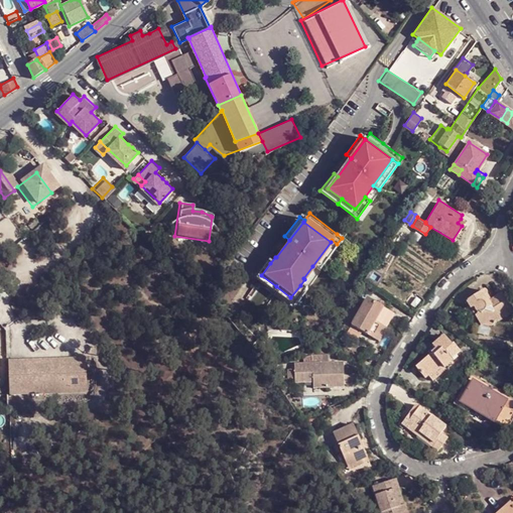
[(331,242),(312,266),(317,270),(337,244),(332,240),(331,242)]
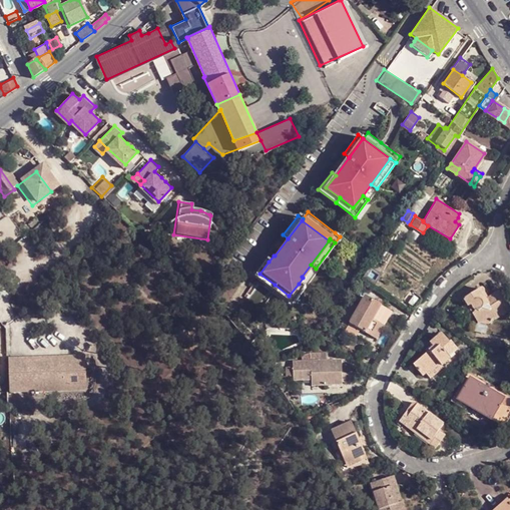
[(271,290),(275,285),(260,274),(269,262),(265,259),(251,276),(271,290)]
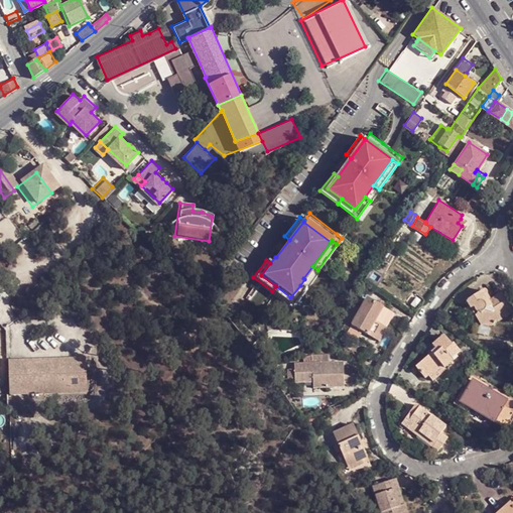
[(304,288),(300,285),(290,297),(276,286),(272,291),(291,305),(304,288)]
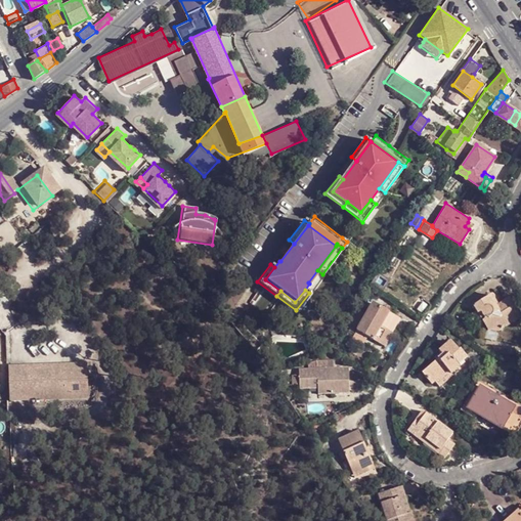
[(488,293),(488,295),(485,295),(471,305),(476,313),(479,311),(482,316),(480,318),(485,328),(485,329),(494,332),(495,330),(519,315),(507,296),(496,302),(494,304),(491,298),(492,297),(493,296),(492,294),(490,293),(488,293)]
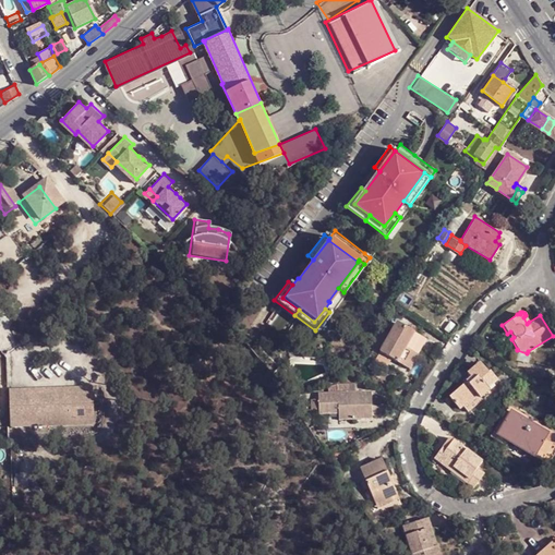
[(415,332),(396,321),(381,349),(390,356),(398,360),(407,347),(415,332)]
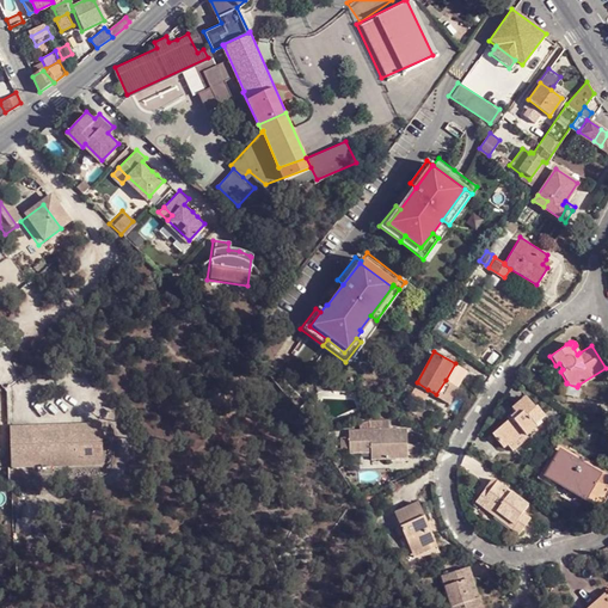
[(455,363),(446,380),(459,386),(467,369),(455,363)]
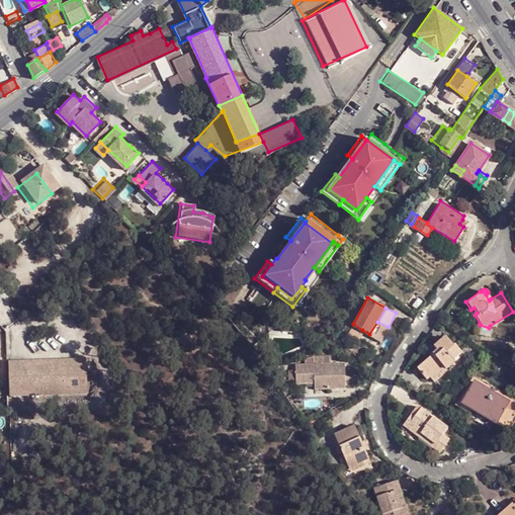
[(377,322),(369,334),(380,339),(389,327),(377,322)]
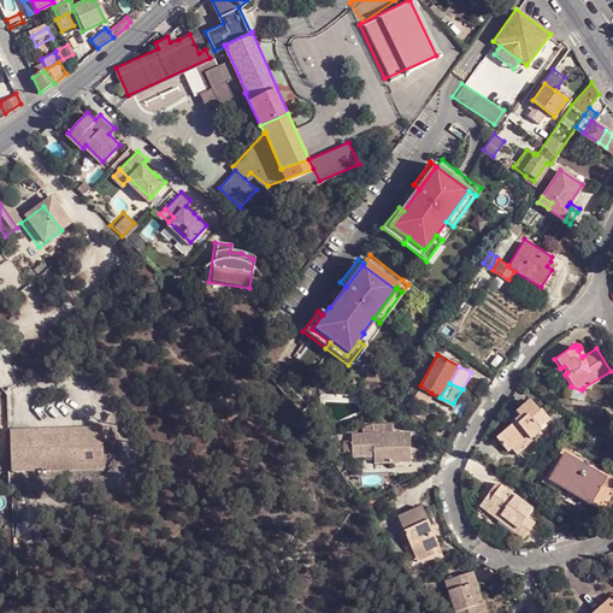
[(431,393),(420,385),(416,395),(426,400),(431,393)]
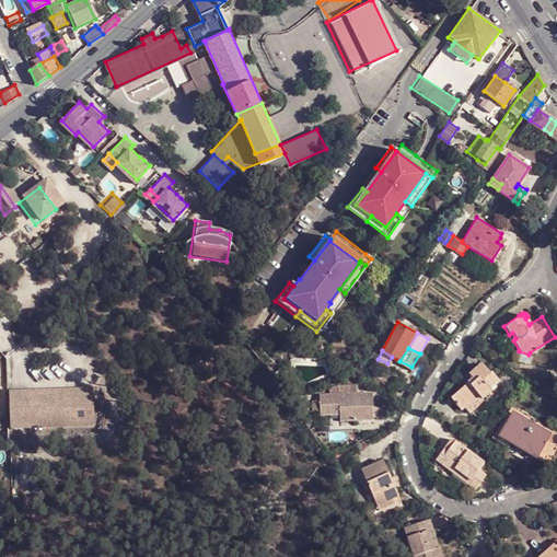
[(488,372),(479,362),(466,373),(470,376),(465,381),(480,398),(489,390),(488,389),(497,381),(490,372),(488,372)]
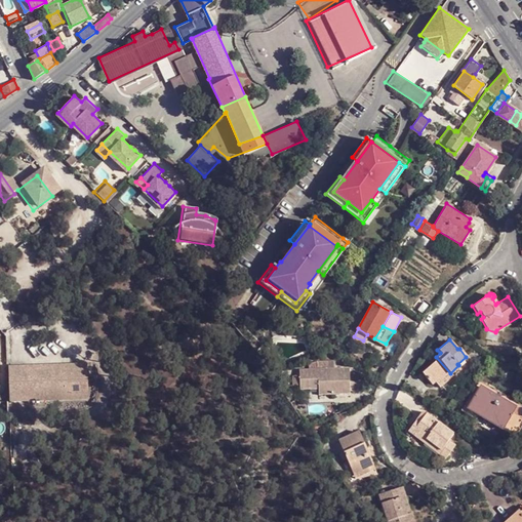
[(7,369),(7,373),(16,371),(16,372),(55,364),(58,379),(84,374),(86,385),(69,388),(70,390),(31,397),(31,396),(13,399),(14,404),(89,389),(82,354),(7,369)]
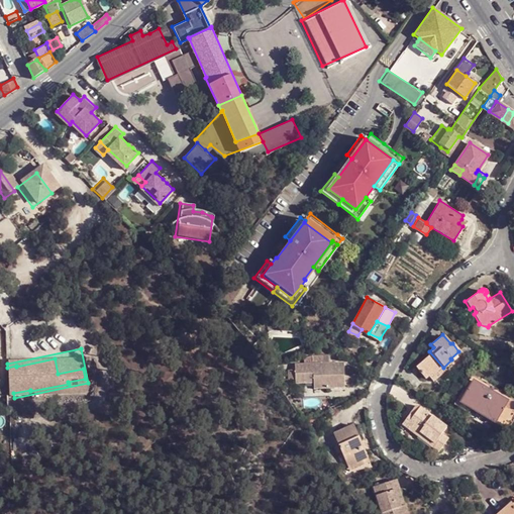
[(443,368),(429,351),(415,367),(424,377),(427,375),(432,380),(445,370),(443,368)]
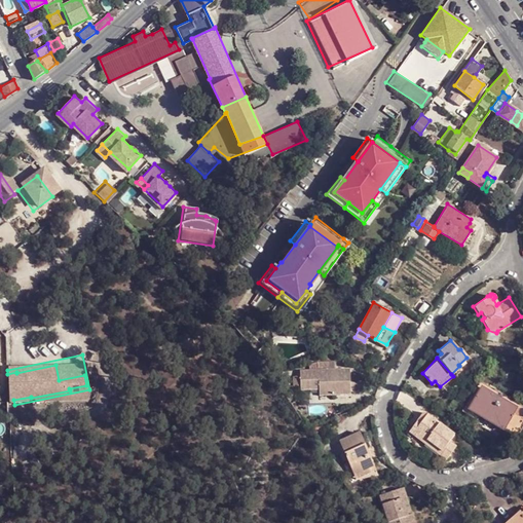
[(16,372),(7,374),(13,400),(31,397),(31,398),(70,390),(69,388),(86,385),(84,375),(59,380),(55,365),(16,373),(16,372)]
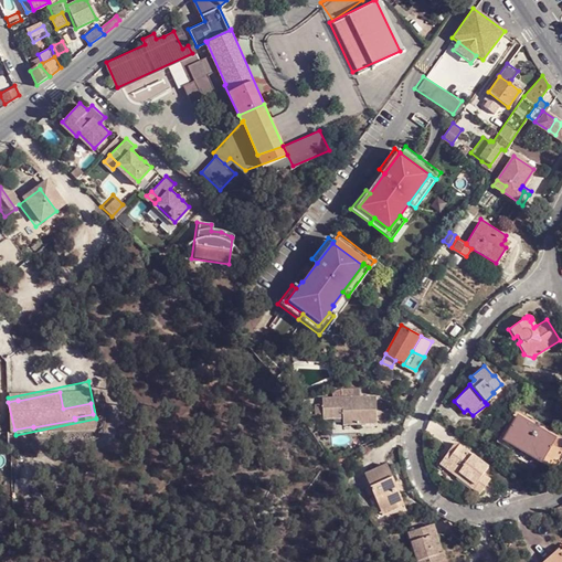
[(377,394),(325,396),(325,417),(335,417),(345,417),(345,424),(379,423),(379,419),(379,409),(377,394)]
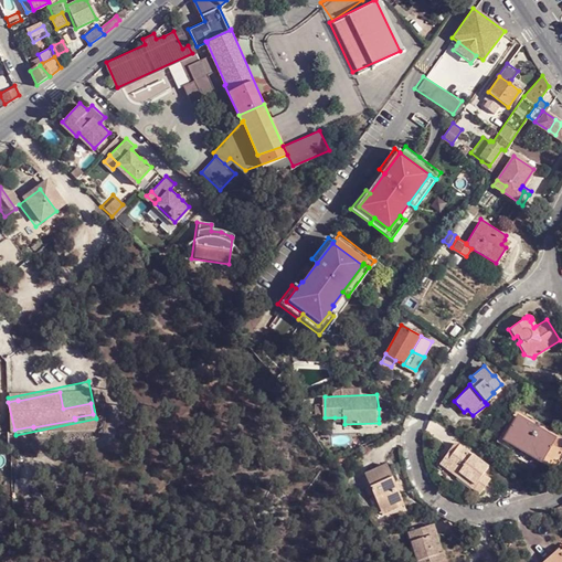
[(517,415),(515,410),(497,441),(502,438),(517,415)]
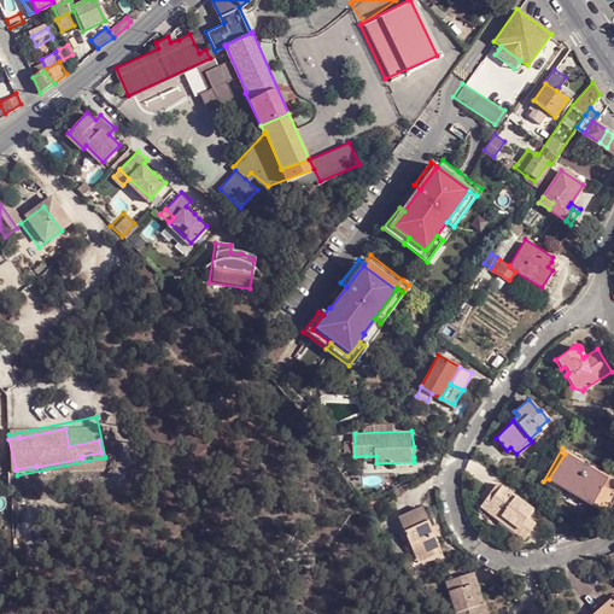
[(606,478),(608,473),(563,448),(562,448),(565,454),(606,478)]
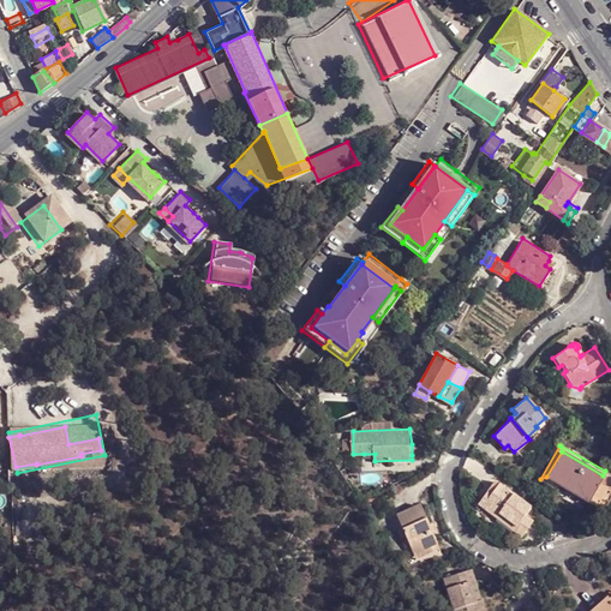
[(559,485),(588,501),(603,475),(562,451),(546,477),(559,485)]
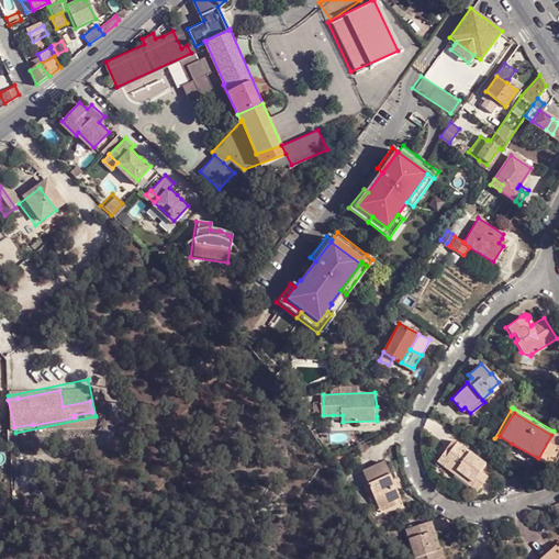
[(333,415),(323,415),(323,426),(334,425),(333,415)]
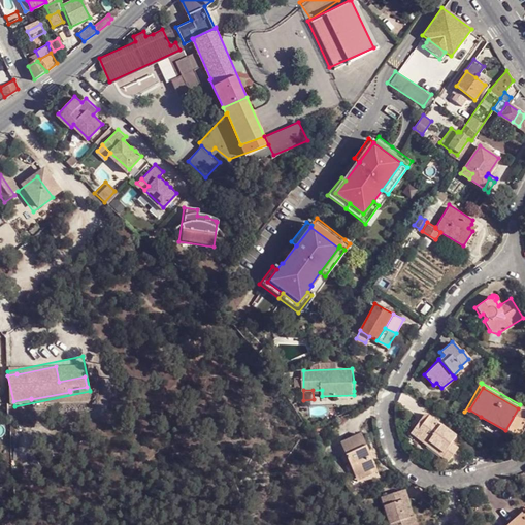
[(524,426),(524,407),(520,404),(518,408),(505,430),(511,434),(519,437),(524,426)]
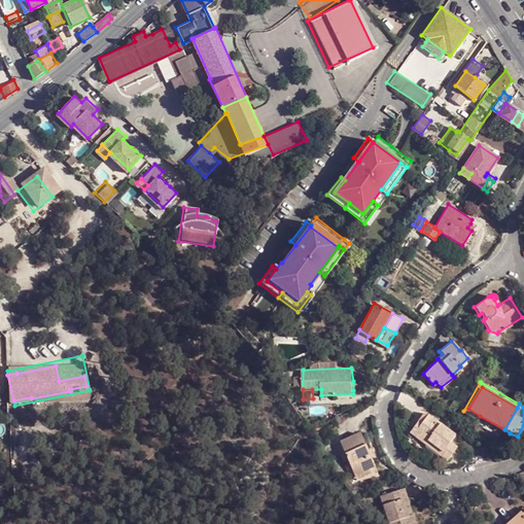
[(468,409),(463,411),(478,419),(480,416),(468,409)]
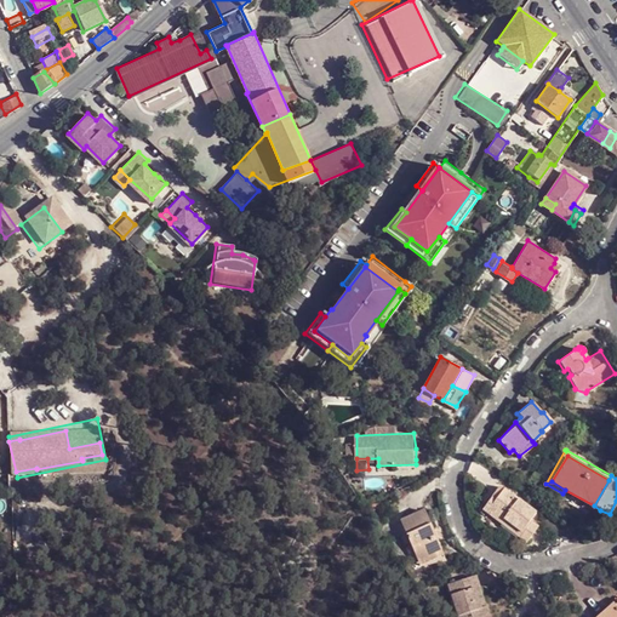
[(535,510),(497,484),(481,509),(500,523),(502,519),(520,531),(529,519),(535,510)]
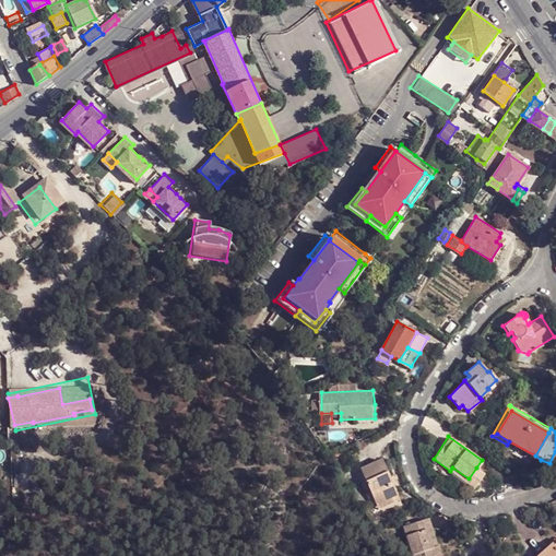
[(381,456),(359,465),(366,480),(388,470),(381,456)]
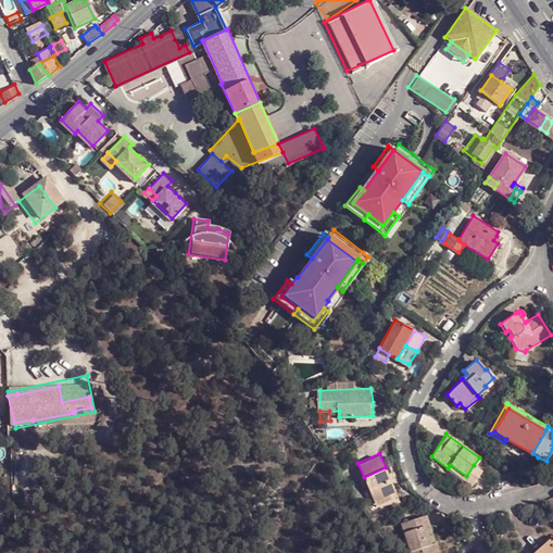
[(547,461),(538,457),(536,463),(542,466),(547,461)]
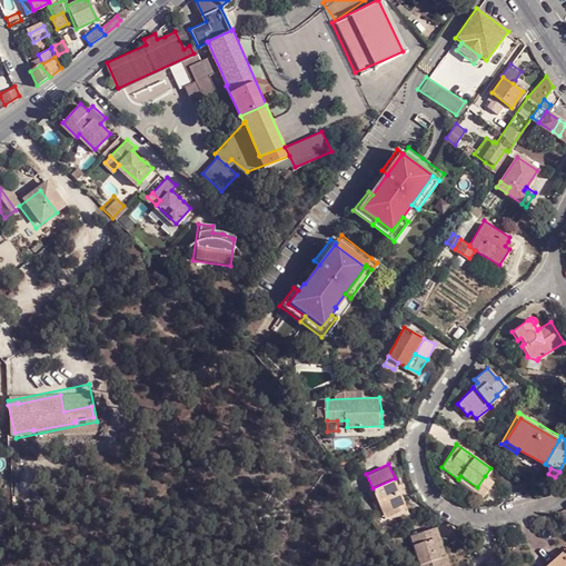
[(460,476),(458,479),(474,490),(477,487),(460,476)]
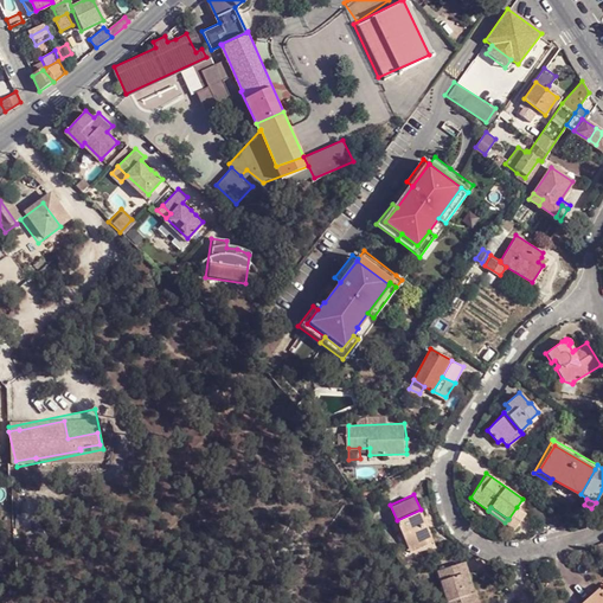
[(517,507),(508,519),(505,523),(512,528),(524,512),(517,507)]
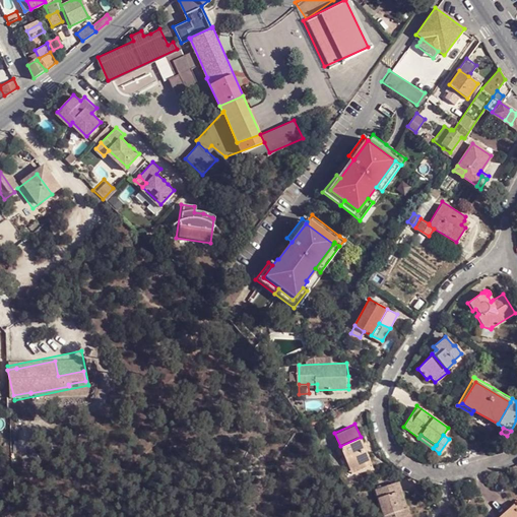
[(361,437),(340,446),(351,470),(371,461),(366,449),(363,442),(361,437)]
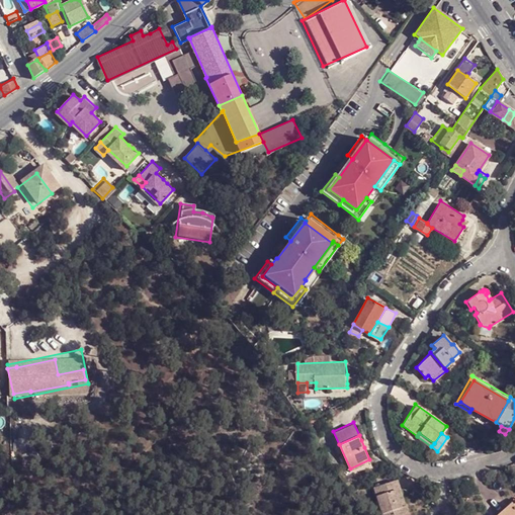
[(398,478),(373,485),(376,495),(397,488),(402,504),(406,503),(398,478)]
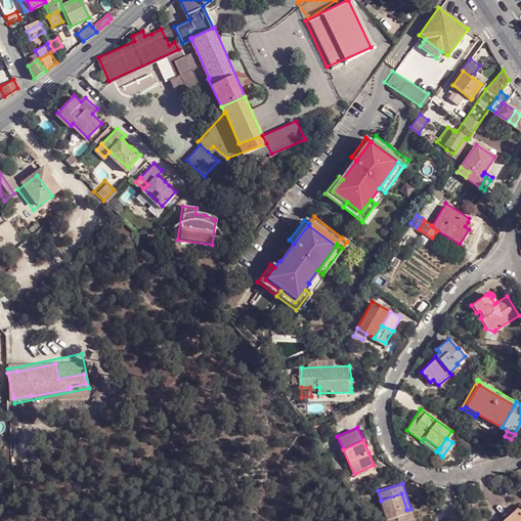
[(401,493),(381,501),(387,520),(414,520),(410,509),(406,510),(401,493)]
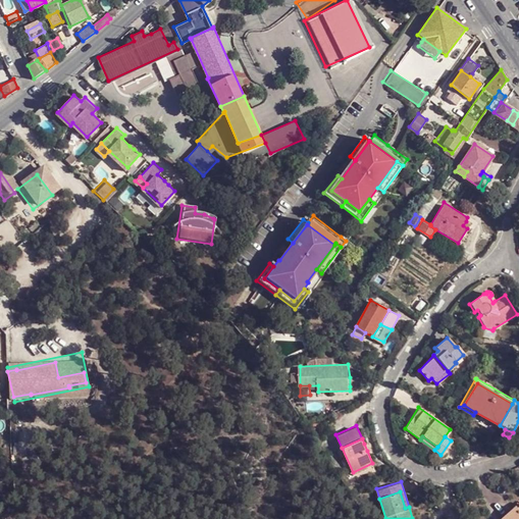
[(515,504),(497,518),(518,518),(518,505),(517,506),(515,504)]
